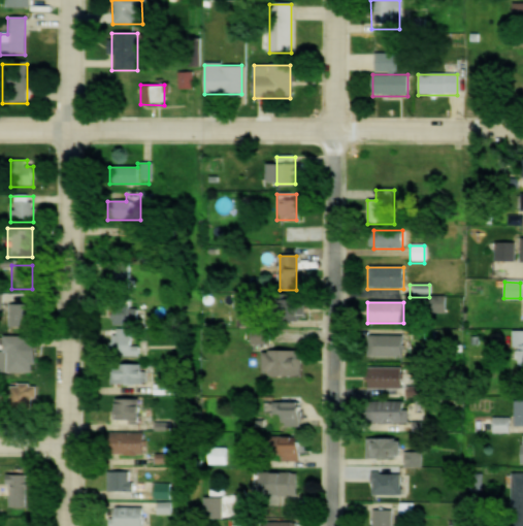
[(7,328),(30,328),(30,305),(7,304),(7,328)]
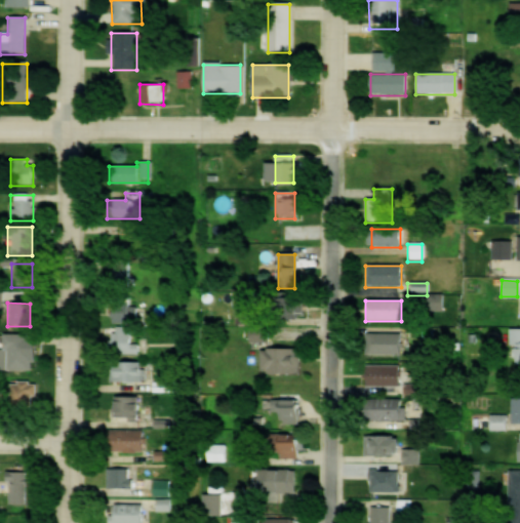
[(112,304),(112,323),(137,323),(137,304),(112,304)]
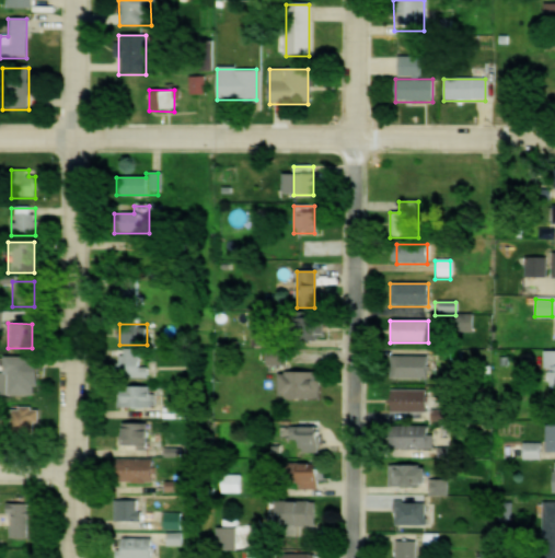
[(147,379),(147,368),(138,368),(138,350),(119,350),(119,379),(147,379)]
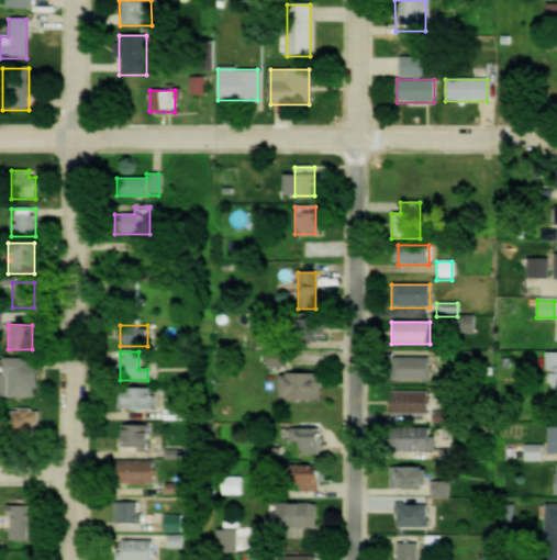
[(430,357),(390,357),(390,380),(430,380),(430,357)]
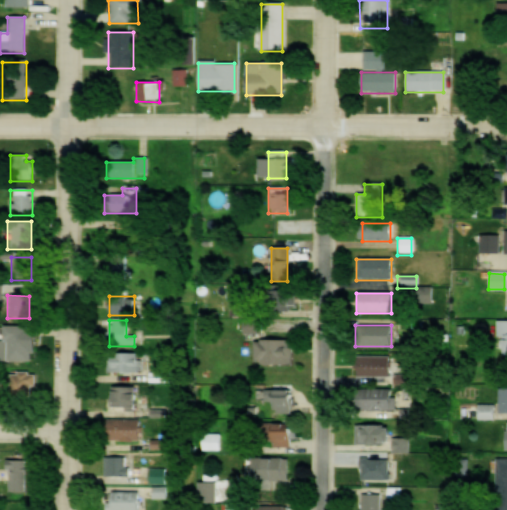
[(29,362),(29,326),(4,326),(4,362),(29,362)]
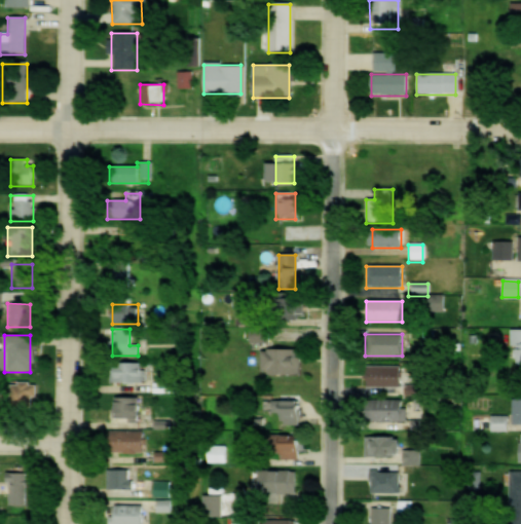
[(298,349),(261,349),(261,375),(298,375),(298,349)]
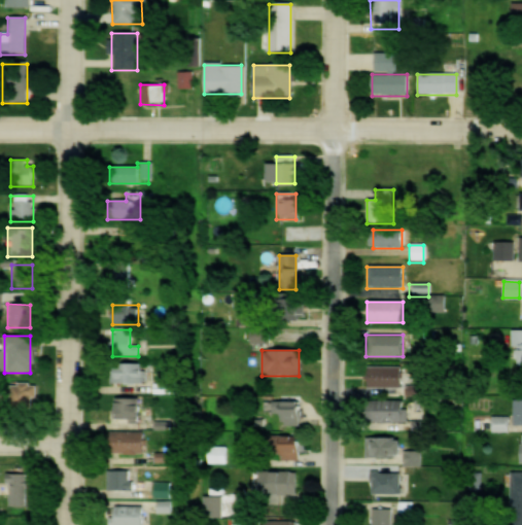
[(109,383),(145,383),(145,364),(109,364),(109,383)]
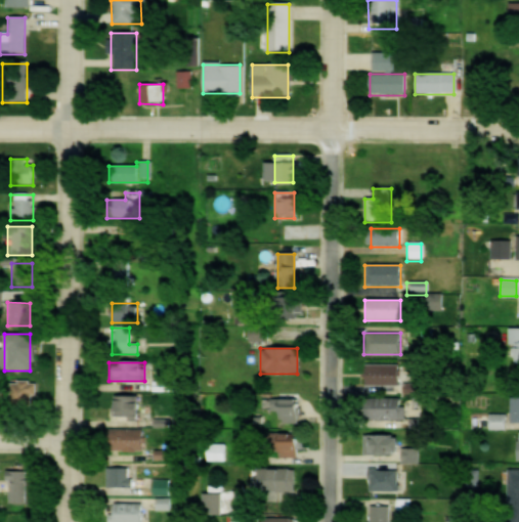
[(398,365),(370,365),(370,387),(398,387),(398,365)]
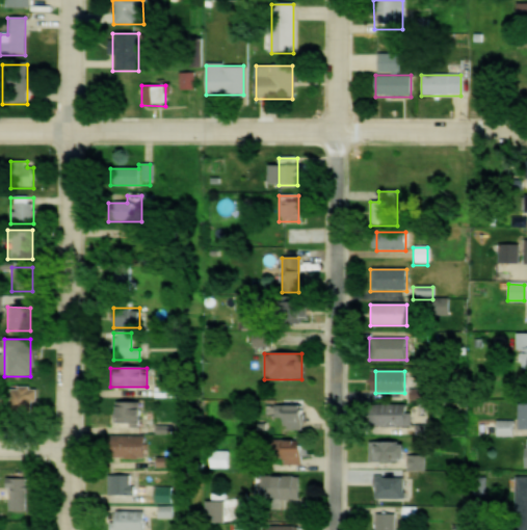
[(9,387),(9,415),(35,415),(35,387),(9,387)]
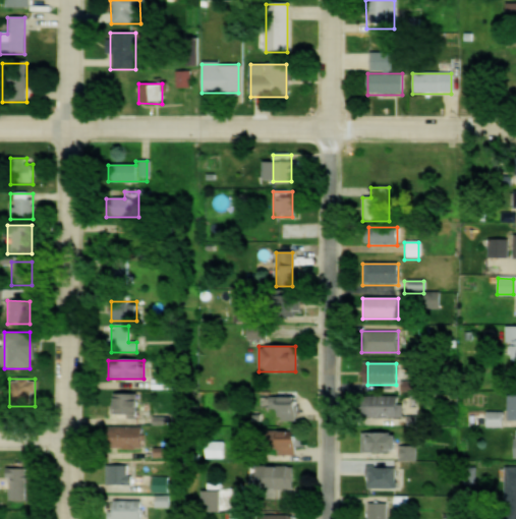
[(136,394),(111,394),(111,418),(136,418),(136,394)]
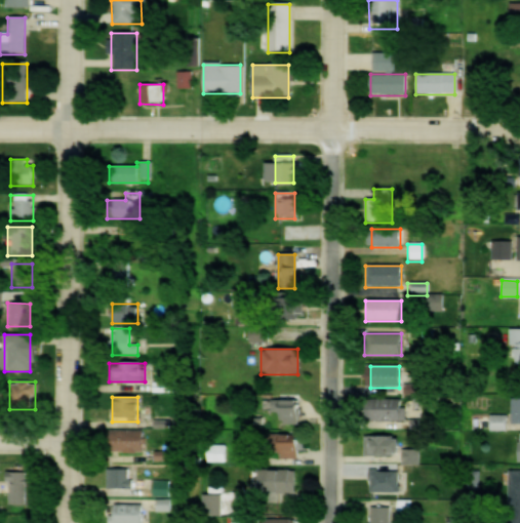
[(511,423),(519,423),(519,398),(511,399),(511,423)]
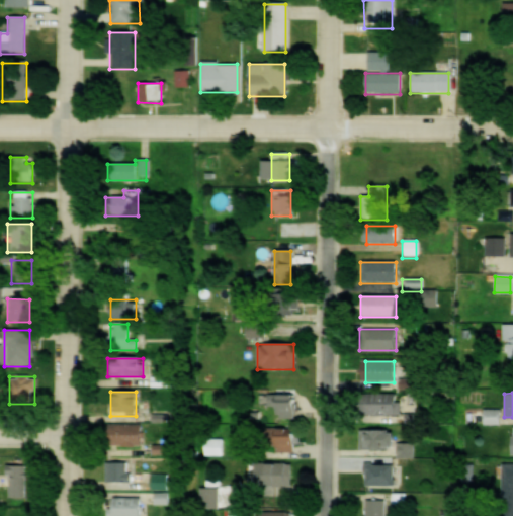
[(399,394),(368,394),(368,416),(399,416),(399,394)]
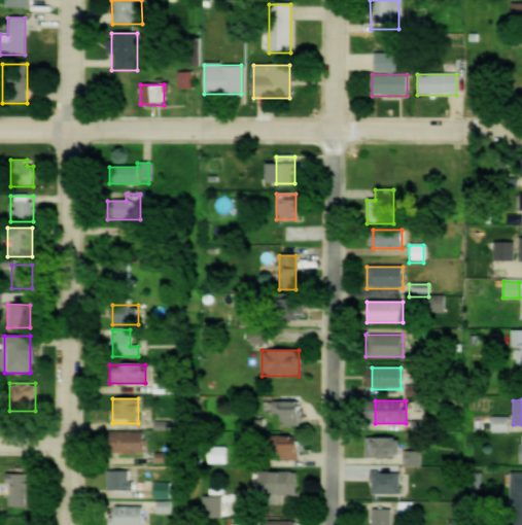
[(281,426),(301,426),(301,401),(281,401),(281,426)]
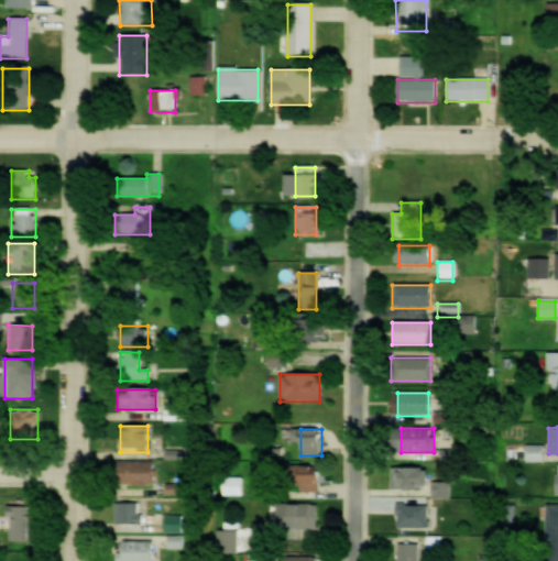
[(154,462),(117,462),(117,486),(154,486),(154,462)]
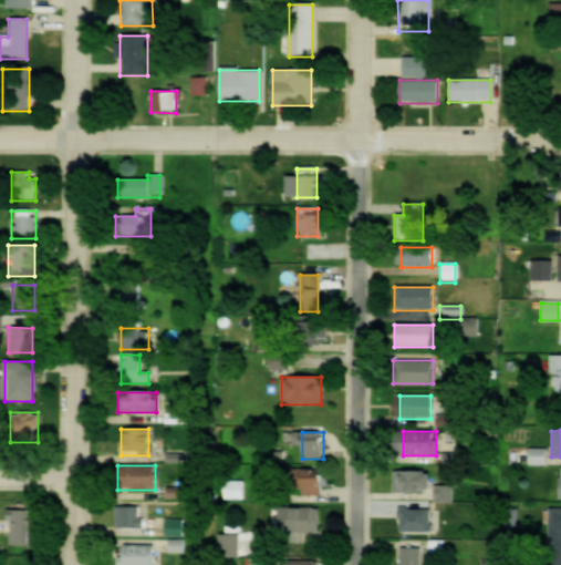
[(323,470),(291,470),(291,495),(323,495),(323,470)]
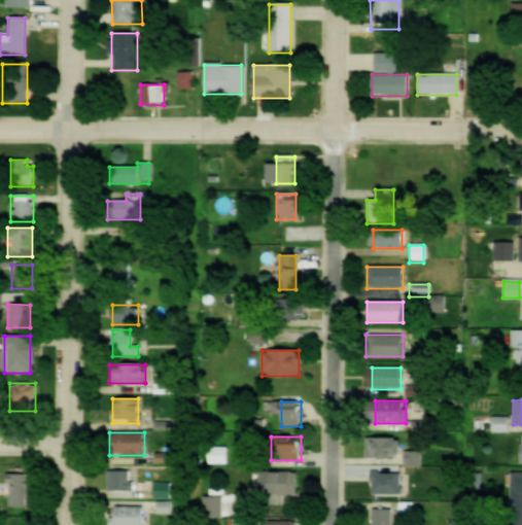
[(366,457),(403,457),(403,439),(366,439),(366,457)]
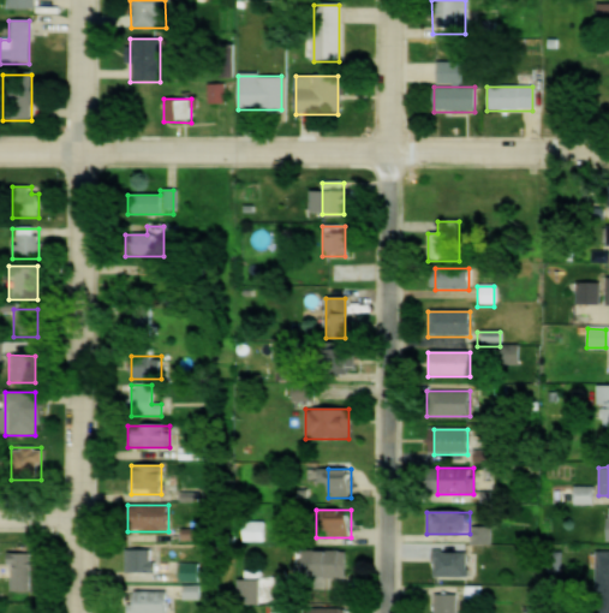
[(166,572),(166,563),(148,563),(148,549),(124,549),(124,572),(166,572)]
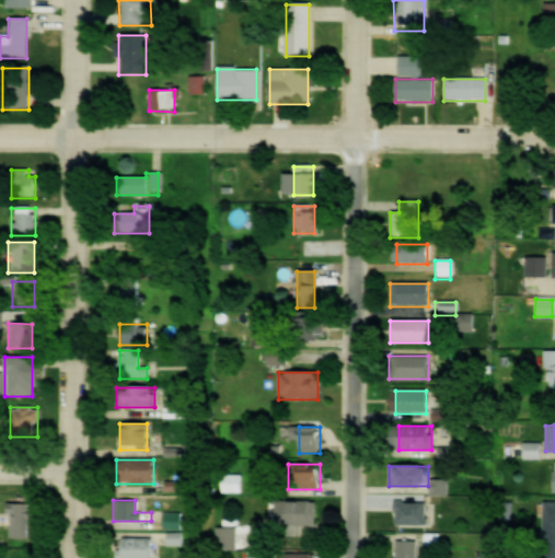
[(314,501),(273,501),(273,527),(314,527),(314,501)]
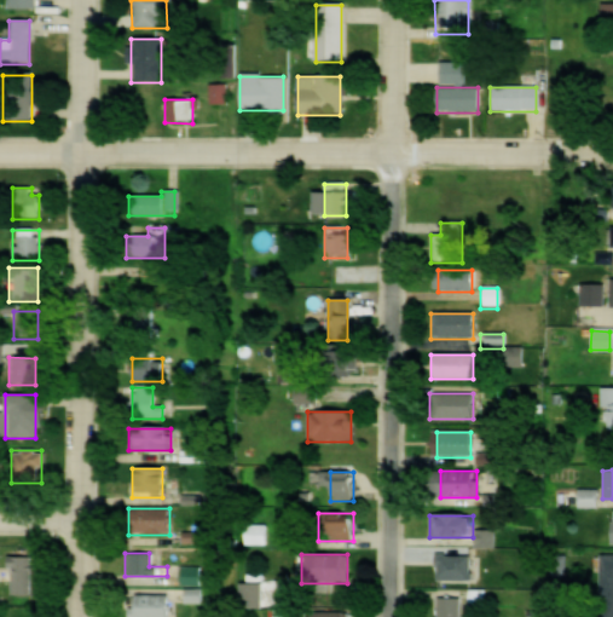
[(469,582),(469,555),(433,555),(433,582),(469,582)]
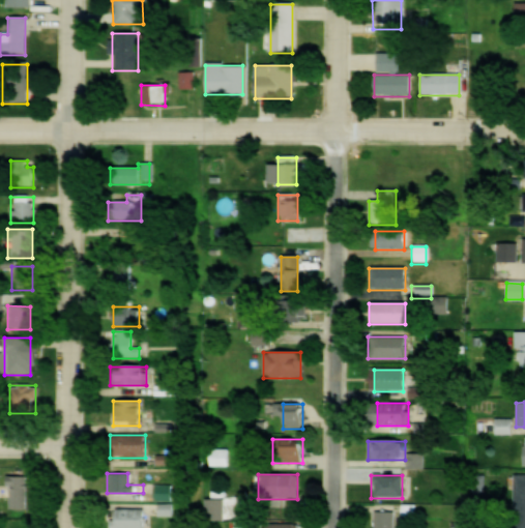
[(524,527),(524,475),(512,476),(512,527),(524,527)]
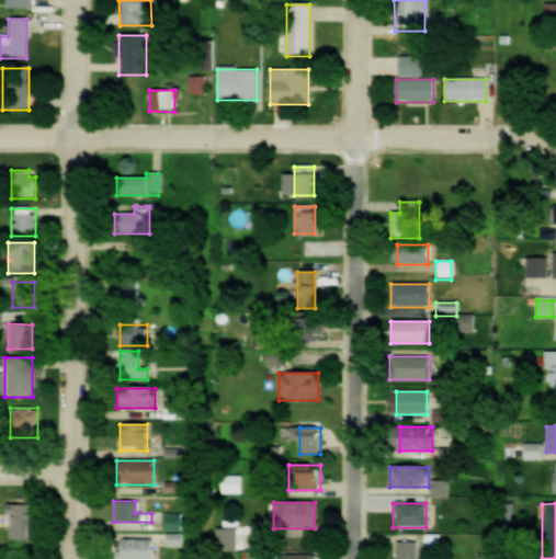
[(8,540),(29,540),(29,505),(8,505),(8,540)]
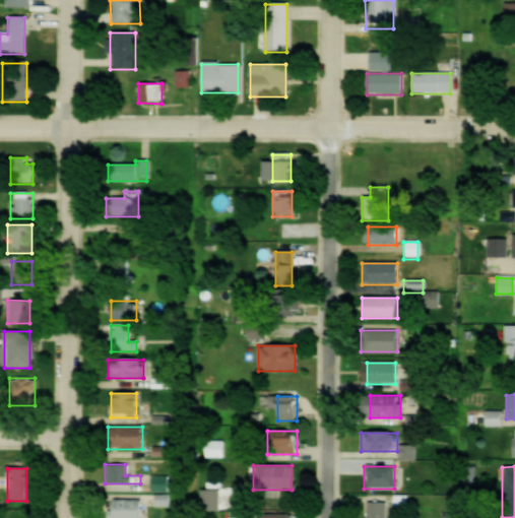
[(146,476),(146,493),(166,493),(166,476),(146,476)]
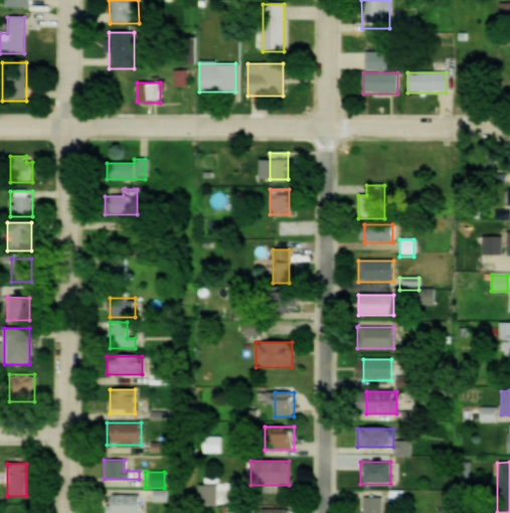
[(197,486),(197,509),(217,509),(217,486),(197,486)]
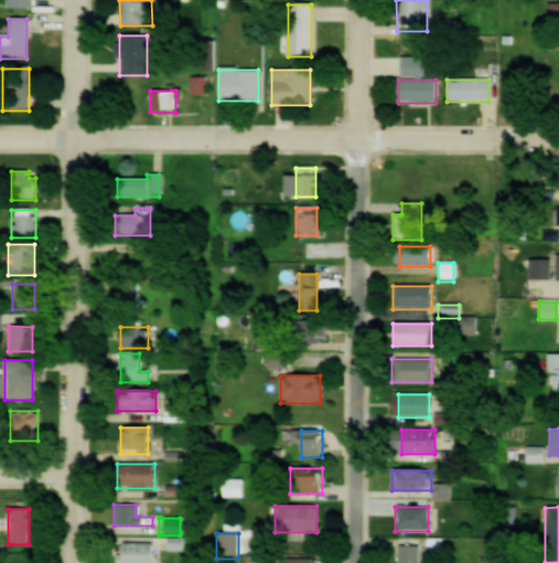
[(425,552),(438,552),(438,540),(425,540),(425,552)]
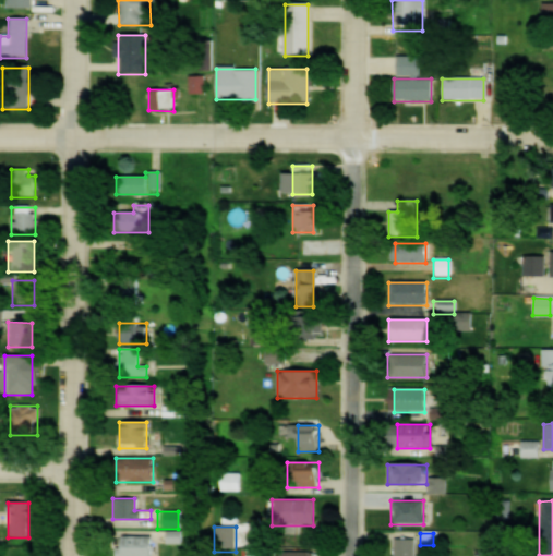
[(151,555),(152,538),(116,538),(115,555),(151,555)]
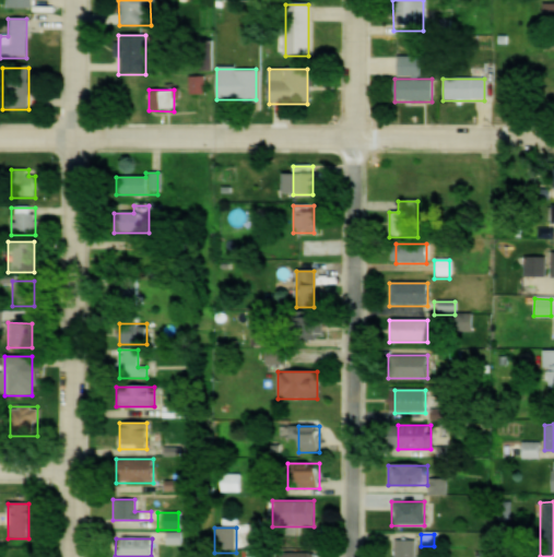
[(413,556),(414,541),(395,541),(393,556),(413,556)]
